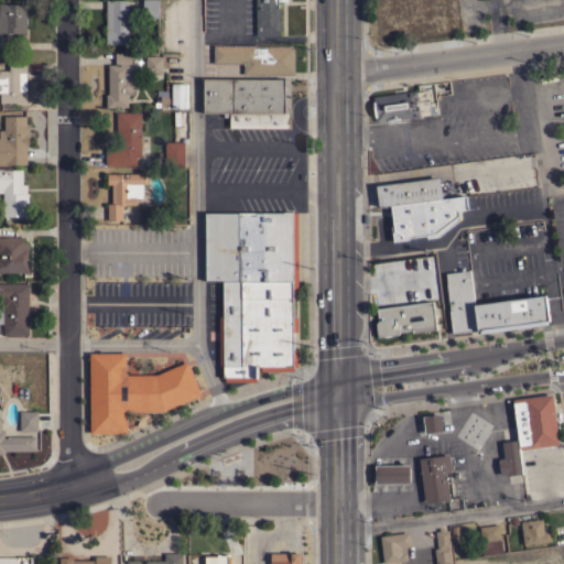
[(128,0),(128,18),(131,18),(131,29),(128,29),(128,43),(106,43),(106,0),(128,0)]
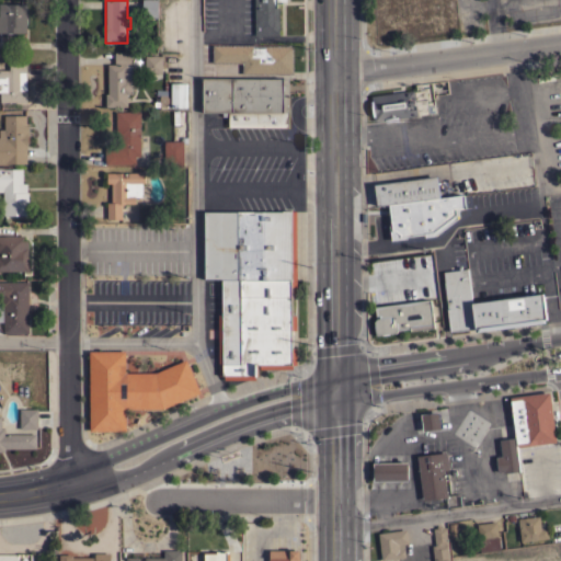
[(158,0),(158,16),(141,18),(141,0),(158,0)]
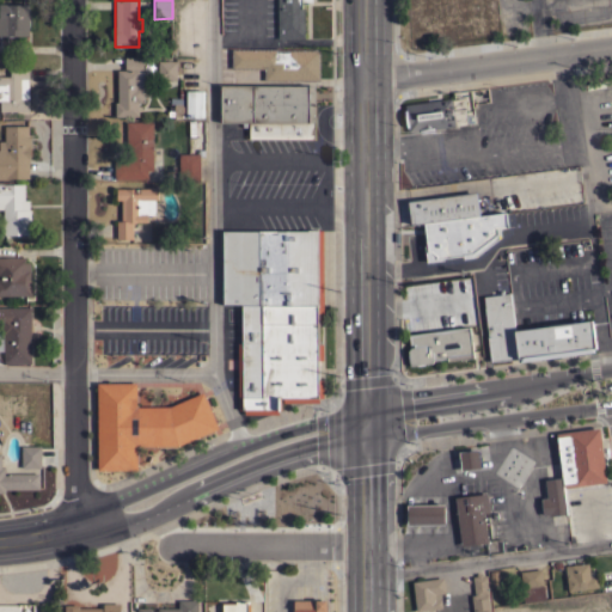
[(277,0),(311,0),(311,1),(301,1),(301,7),(305,7),(305,38),(277,38),(277,0)]
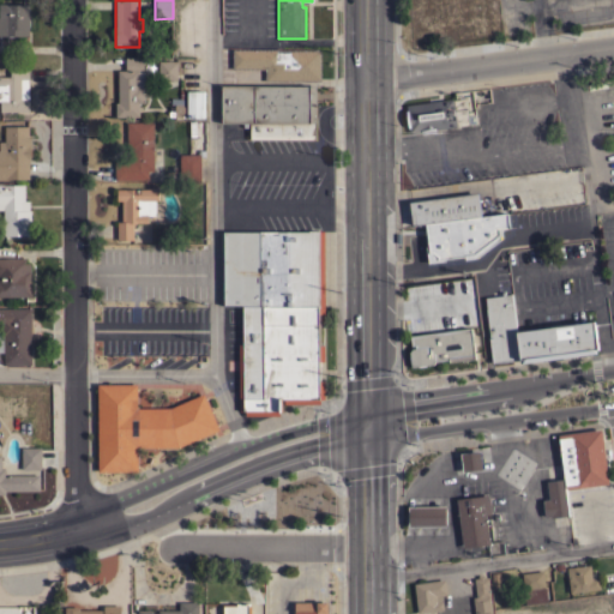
[(29,29),(29,35),(12,35),(12,36),(7,36),(7,35),(0,35),(0,4),(6,4),(29,4),(29,29)]
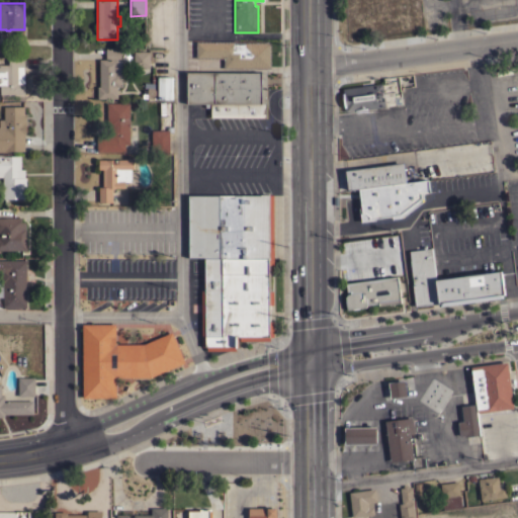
[(236,40),(236,41),(270,41),(270,68),(224,68),(224,58),(195,58),(195,40),(236,40)]
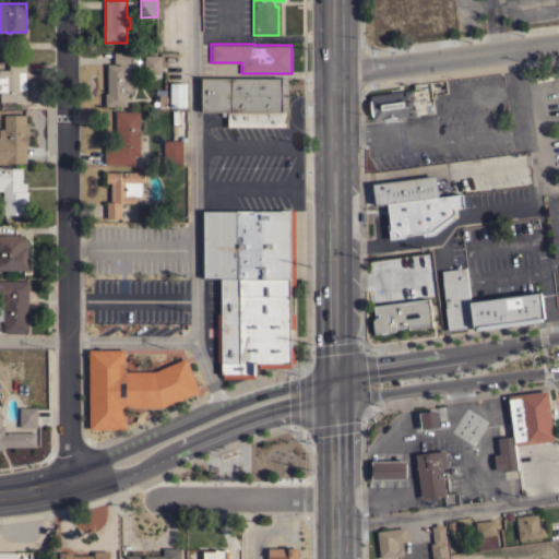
[(107,63),(114,63),(114,52),(131,52),(131,83),(134,83),(134,86),(131,86),(131,93),(127,93),(127,106),(105,106),(105,93),(107,93),(107,63)]
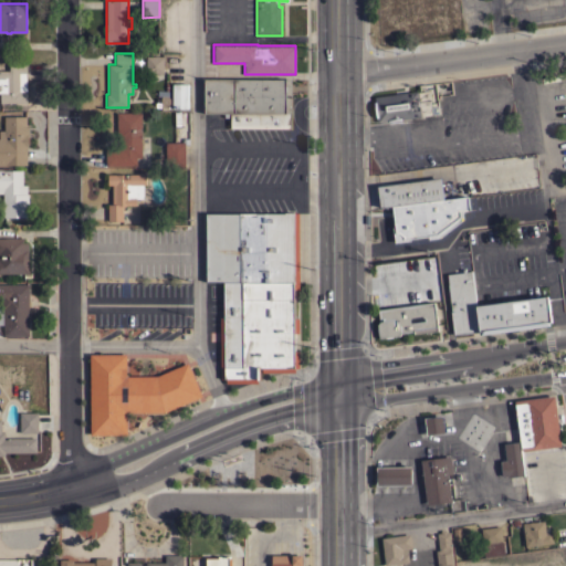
[(164,73),(160,73),(160,74),(158,74),(158,73),(146,73),(146,55),(164,55),(164,73)]
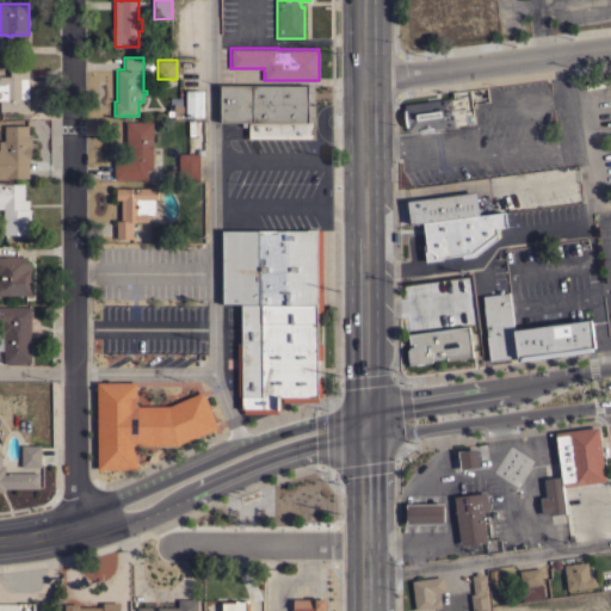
[(29,78),(28,78),(28,98),(29,98),(29,110),(0,111),(0,75),(10,75),(10,66),(29,66),(29,78)]
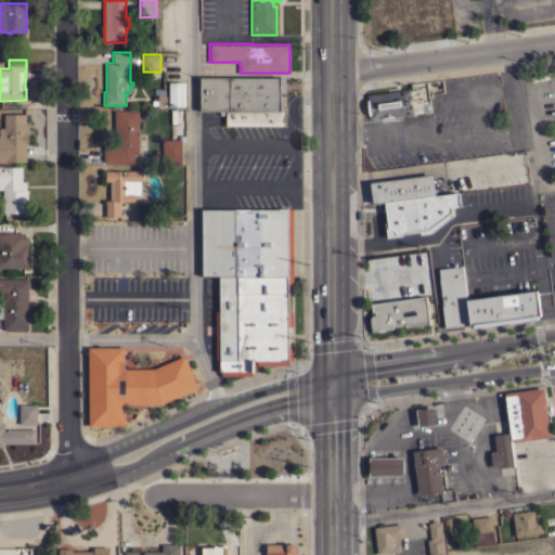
[(201,111),(201,77),(286,77),(286,111),(284,111),(220,111),(201,111)]
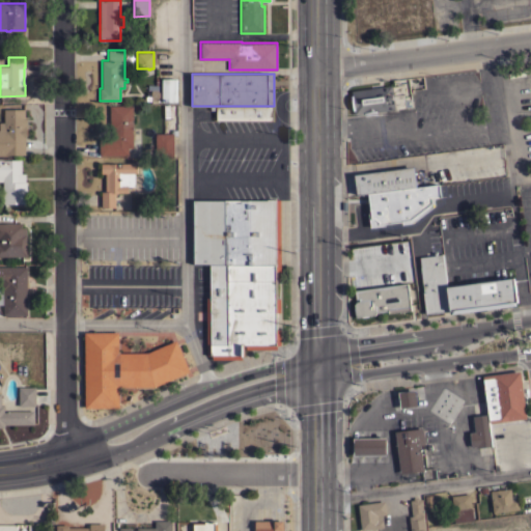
[(161,78),(176,79),(176,102),(161,102),(161,78)]
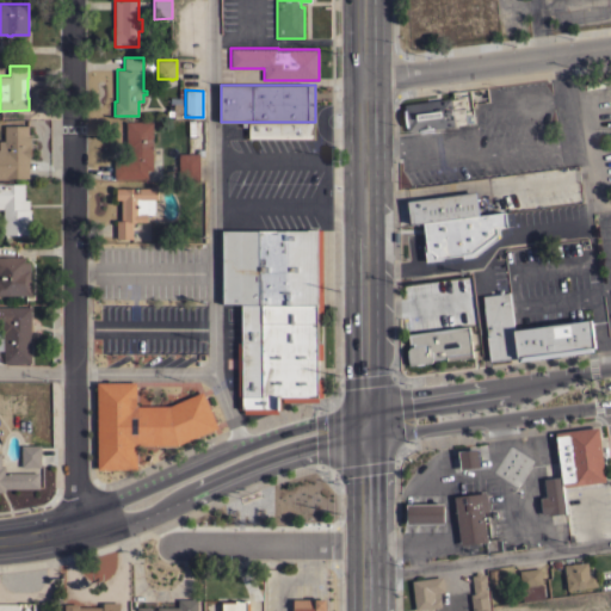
[(450,96),(451,97),(463,96),(464,110),(470,109),(470,111),(473,111),(474,121),(454,123),(454,124),(433,127),(433,128),(431,128),(431,129),(423,130),(423,129),(419,130),(419,129),(407,130),(407,125),(406,125),(405,122),(403,111),(403,107),(405,107),(403,103),(450,96)]
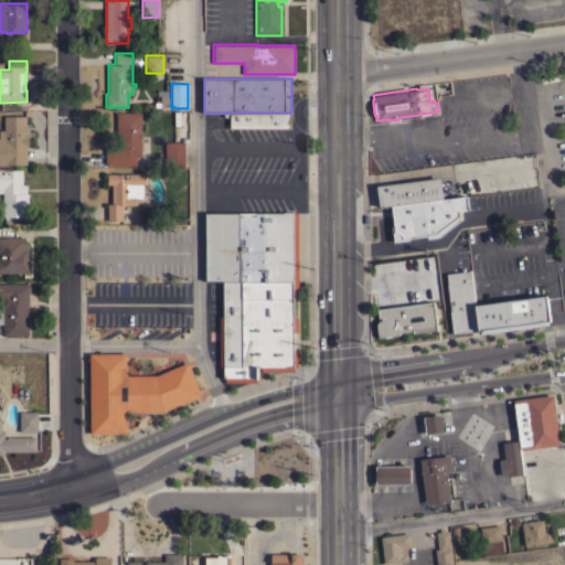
[(116,134),(116,112),(141,112),(141,146),(149,146),(149,157),(136,157),(136,166),(105,166),(105,148),(119,147),(119,140),(117,140),(117,136),(118,134),(116,134)]
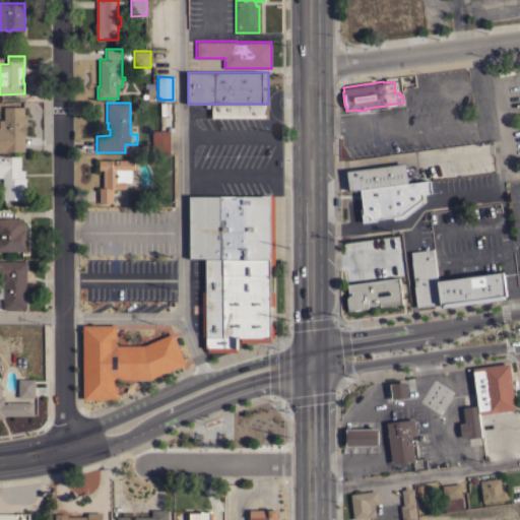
[(266,118),(212,118),(212,108),(206,108),(206,104),(266,104),(266,118)]
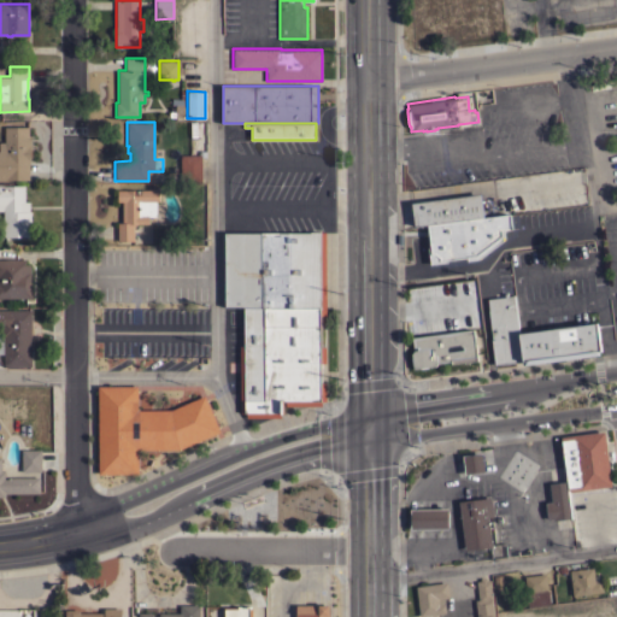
[(29,136),(30,136),(30,142),(29,142),(29,147),(30,160),(29,160),(29,180),(9,180),(9,181),(0,181),(0,141),(4,141),(4,127),(29,127),(29,136)]
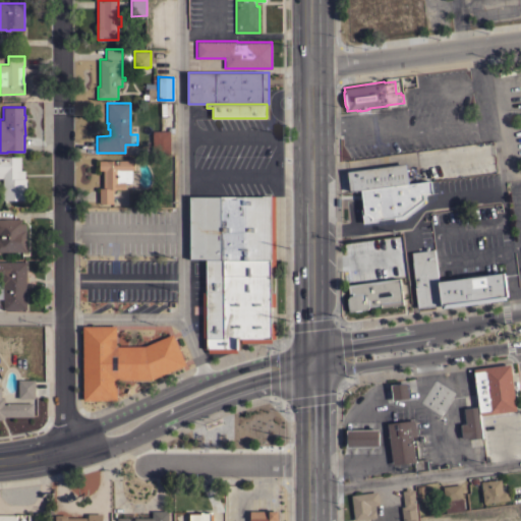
[(168,127),(174,127),(174,132),(170,132),(170,154),(153,154),(152,130),(168,130),(168,127)]
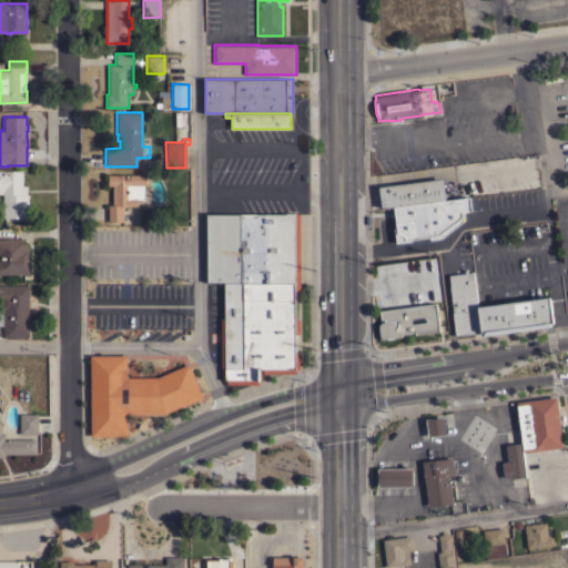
[(29,217),(2,217),(2,194),(0,194),(0,170),(22,170),(22,185),(27,185),(27,194),(29,194),(29,217)]
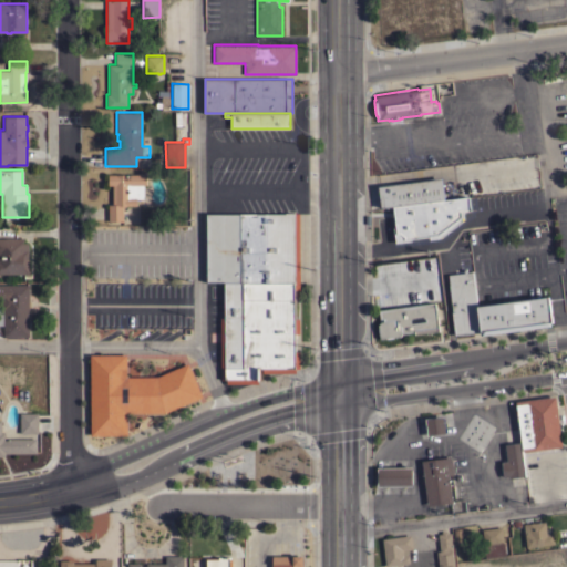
[(140,174),(140,173),(146,173),(146,185),(144,185),(144,198),(136,198),(136,206),(123,206),(123,222),(107,222),(107,204),(112,204),(112,185),(107,185),(107,174),(140,174)]
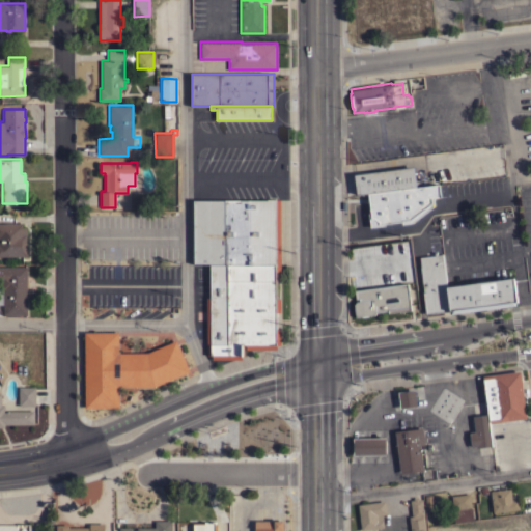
[(355,191),(353,171),(412,163),(415,184),(367,190),(355,191)]
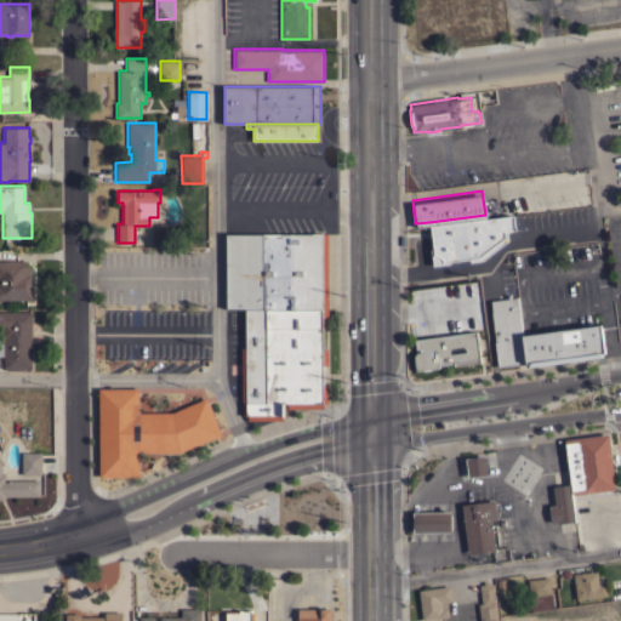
[(485,215),(512,211),(514,226),(503,228),(505,238),(479,257),(468,258),(468,255),(449,257),(449,260),(432,262),(429,244),(432,244),(429,222),(485,215)]
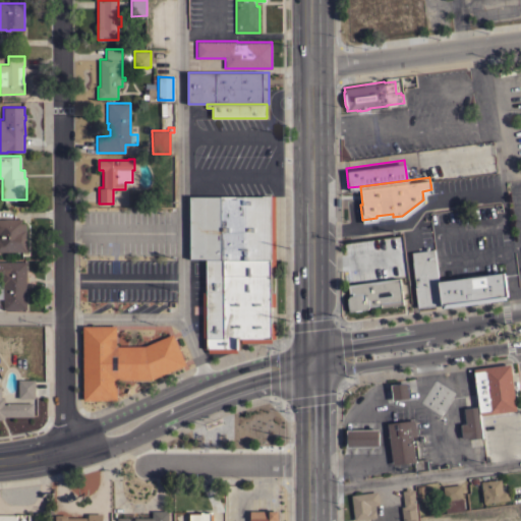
[(190,258),(189,196),(262,196),(262,195),(271,195),(275,195),(273,255),(205,255),(190,258)]
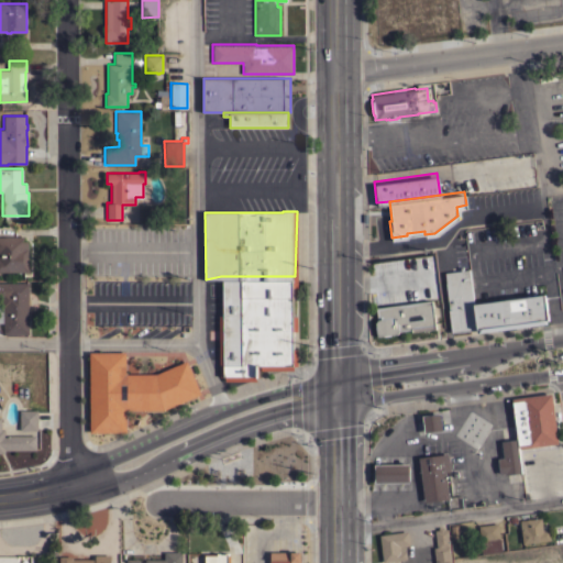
[(0,236),(24,236),(24,241),(29,241),(29,272),(0,272),(0,236)]
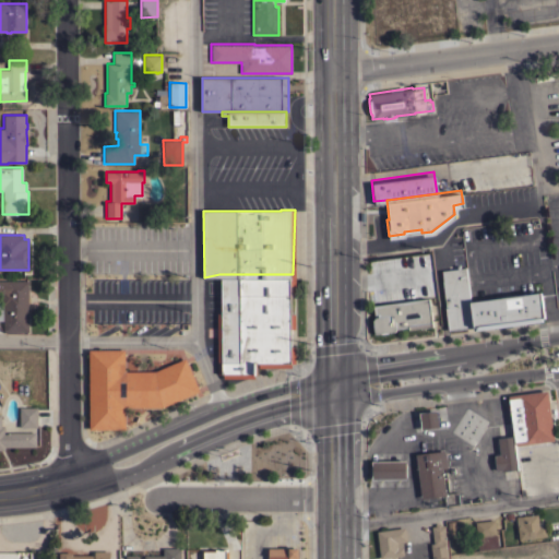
[(474,329),(474,324),(448,328),(444,305),(445,305),(440,269),(456,266),(456,263),(459,263),(460,266),(465,265),(470,299),(540,290),(544,316),(543,316),(543,319),(474,329)]
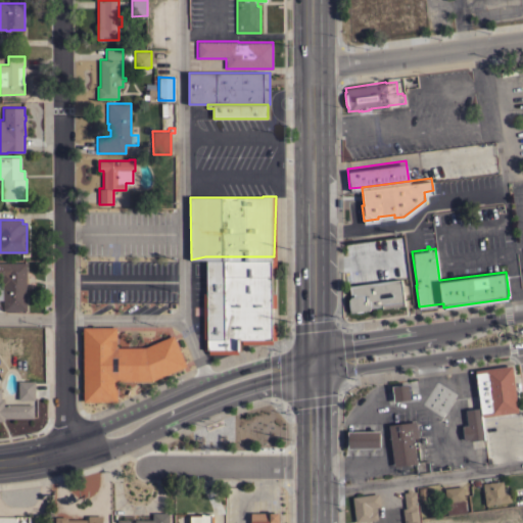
[(274,256),(274,273),(271,273),(271,290),(274,290),(274,304),(271,304),(271,321),(274,321),(274,340),(239,340),(239,347),(236,347),(236,349),(208,349),(208,347),(201,347),(201,292),(205,291),(205,256),(274,256)]
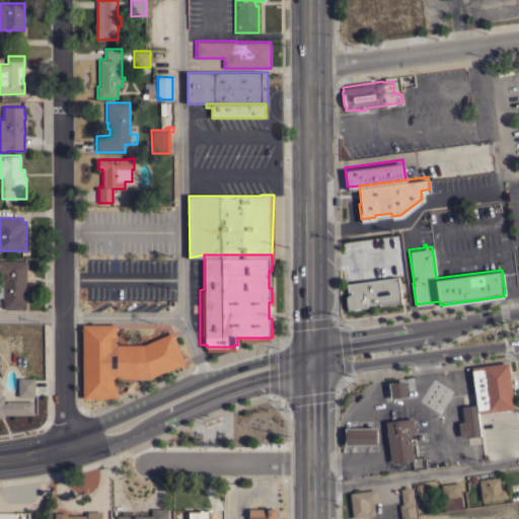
[(26,308),(3,308),(3,297),(0,297),(0,283),(2,283),(1,273),(0,273),(0,261),(26,261),(26,308)]
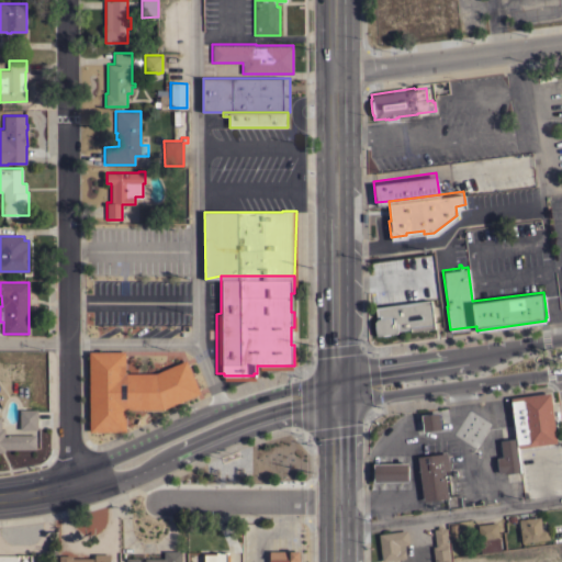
[(378,333),(375,333),(374,319),(377,316),(378,316),(377,314),(375,314),(374,304),(430,296),(430,299),(433,299),(436,325),(434,325),(434,326),(409,329),(409,328),(397,329),(397,333),(378,335),(378,333)]
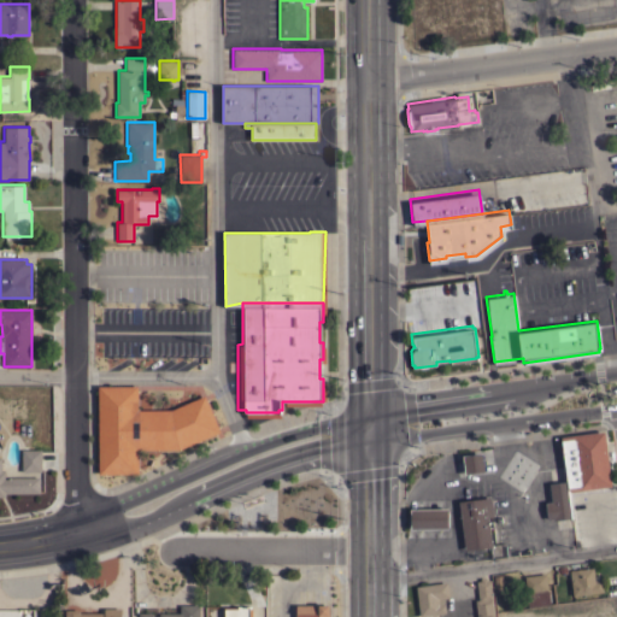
[(137,450),(137,474),(98,474),(98,386),(137,386),(137,410),(171,410),(205,395),(219,432),(180,448),(137,450)]
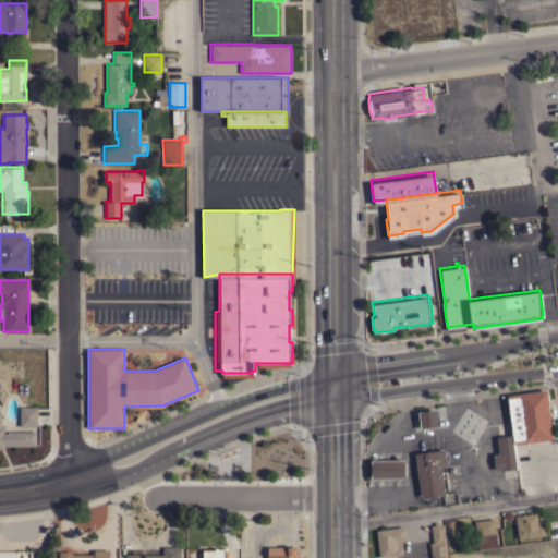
[(512,435),(507,395),(547,389),(553,439),(521,444),(517,445),(513,443),(512,435)]
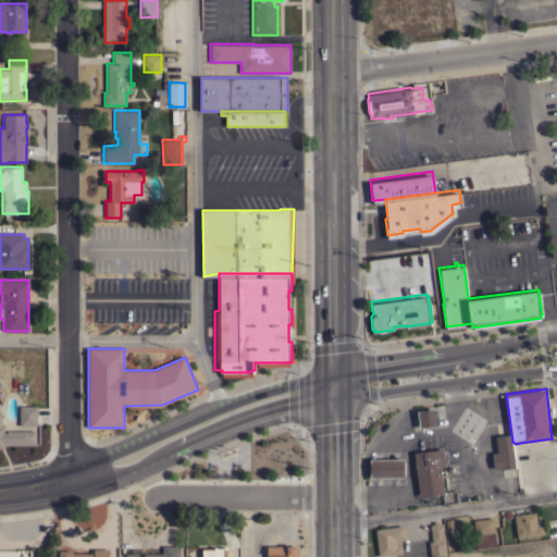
[(20,406),(37,406),(37,425),(20,425),(20,406)]
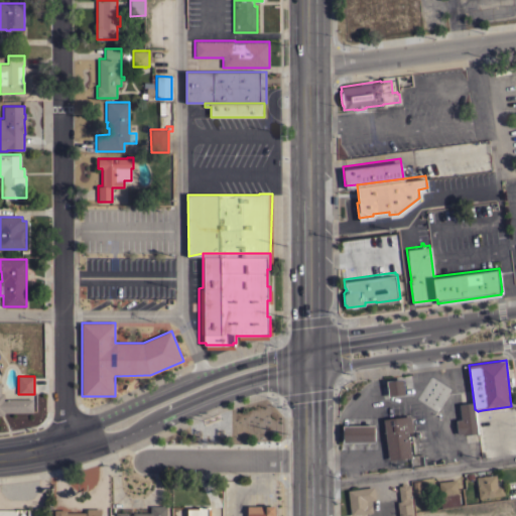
[(405,394),(389,396),(387,381),(403,379),(405,394)]
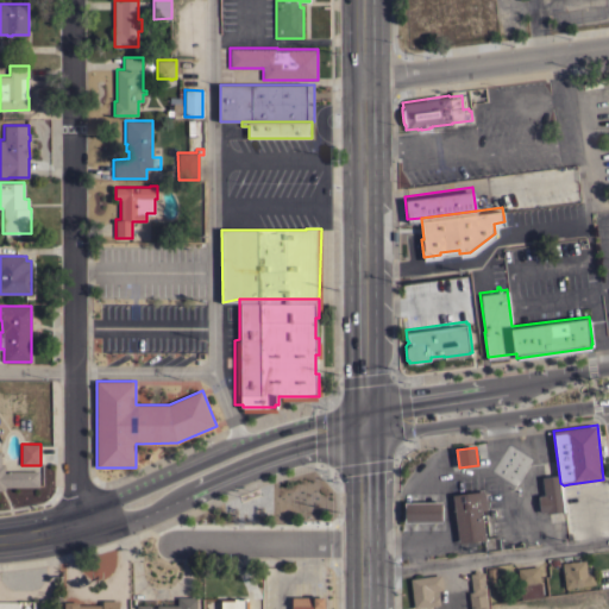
[(5,487),(5,490),(0,490),(0,451),(1,451),(1,465),(5,465),(5,471),(39,471),(39,487),(5,487)]
